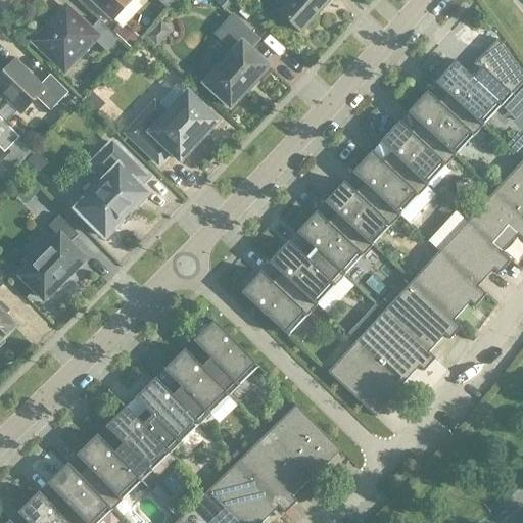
[(90,0),(112,20),(131,0),(90,0)]
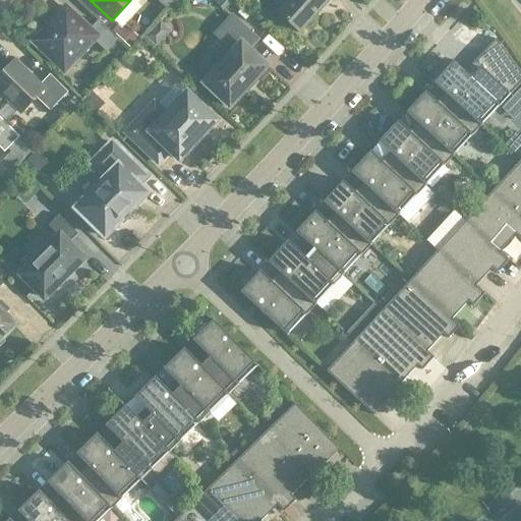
[(225,12),(234,2),(231,0),(214,0),(213,1),(225,12)]
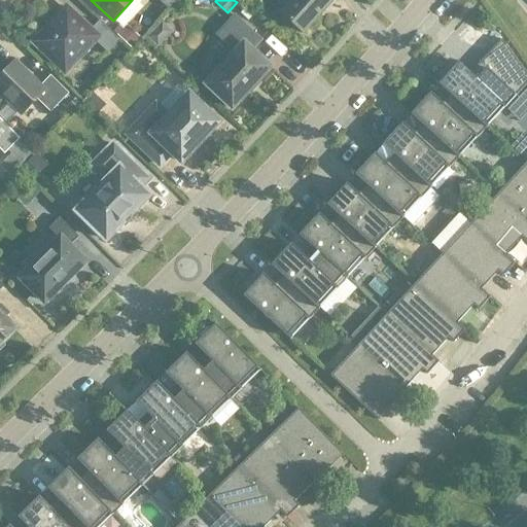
[(293,0),(281,13),(302,32),(329,0),(293,0)]
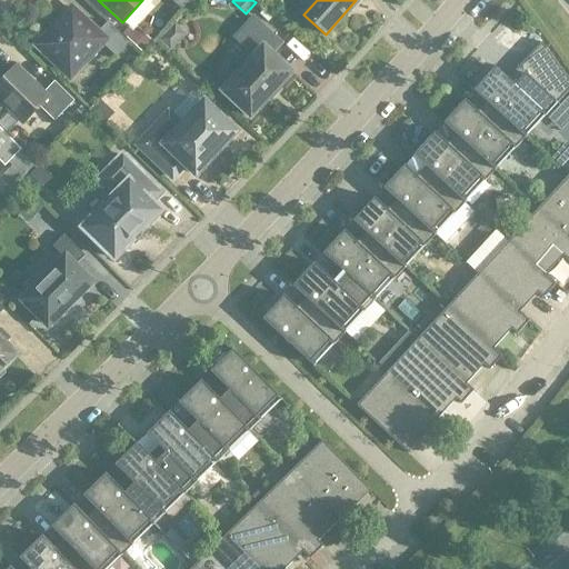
[(61,27),(40,49),(70,78),(72,76),(77,76),(80,75),(86,68),(87,65),(87,60),(102,43),(117,58),(130,43),(107,22),(98,32),(72,8),(58,22),(61,27)]
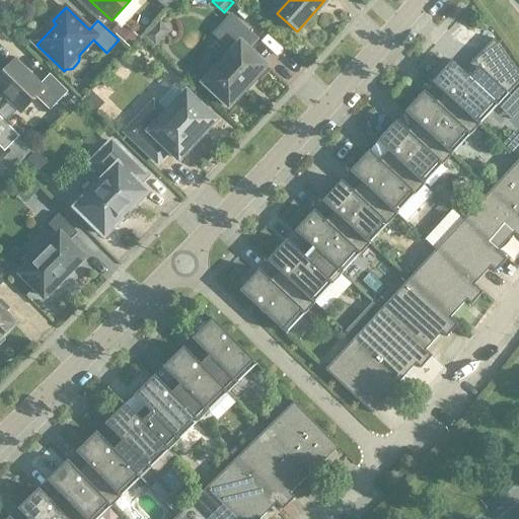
[(266,66),(247,50),(256,40),(231,15),(213,34),(226,46),(211,63),(217,68),(203,83),(228,106),(266,66)]
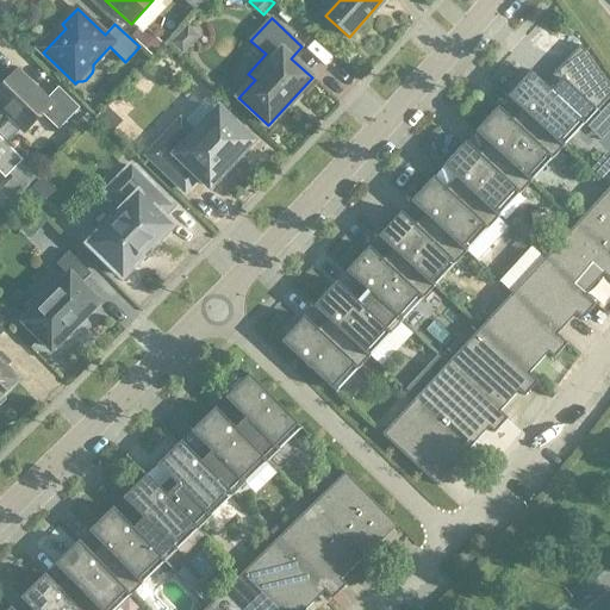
[(165,45),(147,29),(135,42),(153,57),(165,45)]
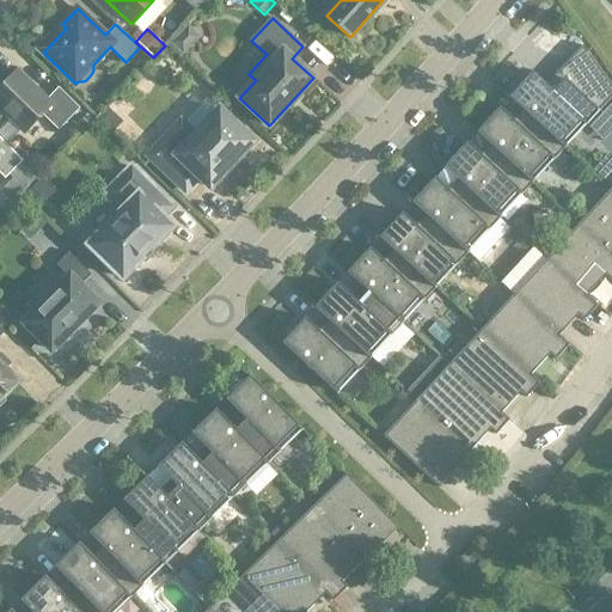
[(611,87),(582,46),(555,74),(563,81),(554,92),(532,72),(509,97),(565,147),(558,139),(577,117),(586,126),(611,96),(611,87)]
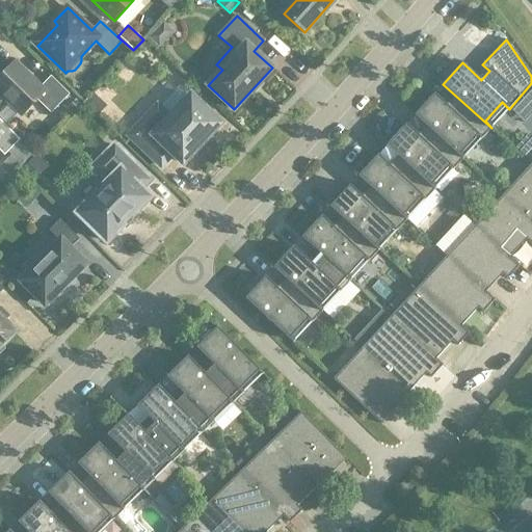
[(0,77),(0,94),(21,115),(36,100),(51,113),(70,95),(51,76),(41,87),(15,62),(0,77)]
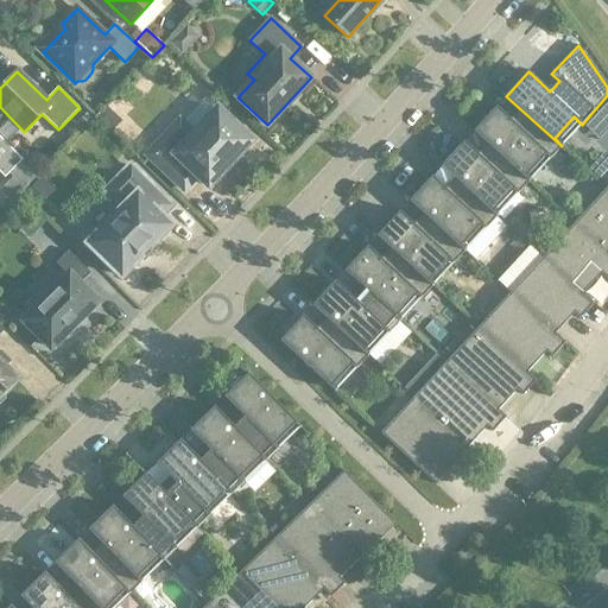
[(562,146),(506,96),(527,116),(518,126),(496,107),(474,131),(530,182),(562,146)]
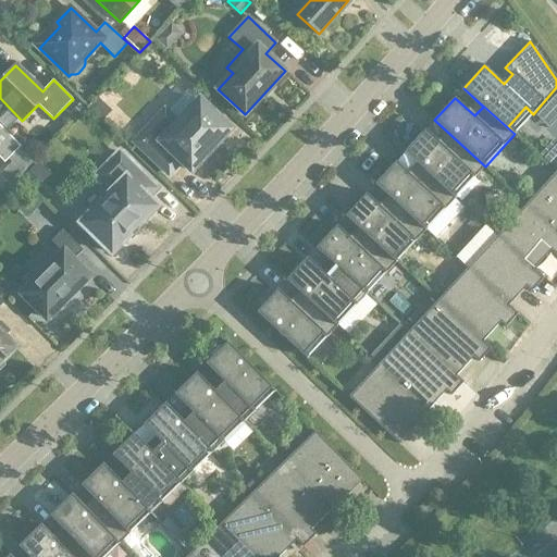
[(109,109),(99,99),(89,109),(99,119),(109,109)]
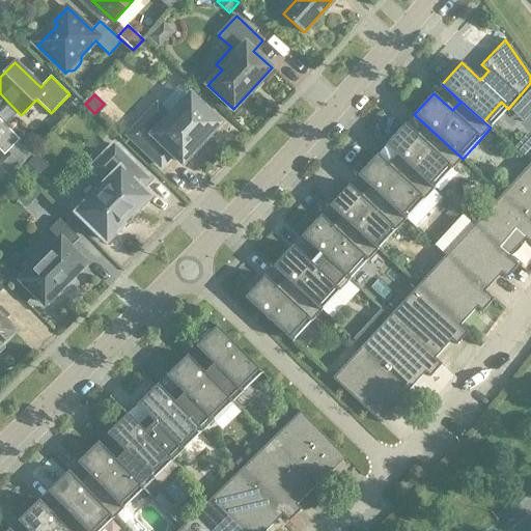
[(169,155),(180,165),(219,124),(189,95),(167,118),(157,108),(129,137),(159,165),(169,155)]
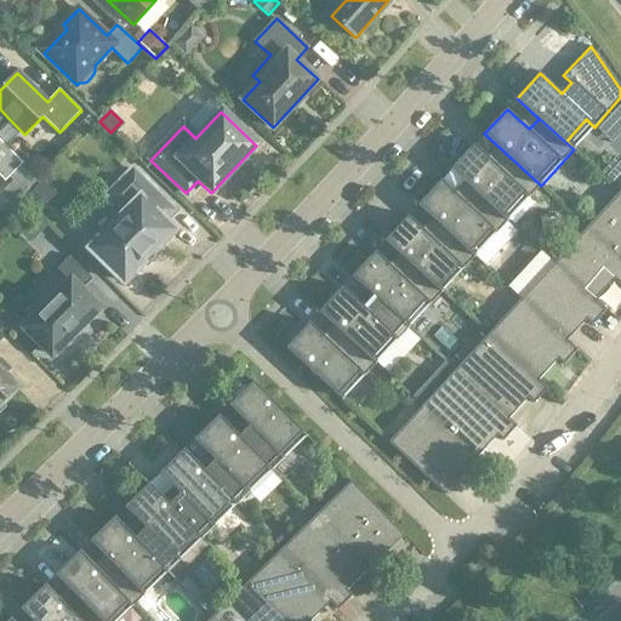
[(93,121),(89,117),(81,124),(86,130),(93,121)]
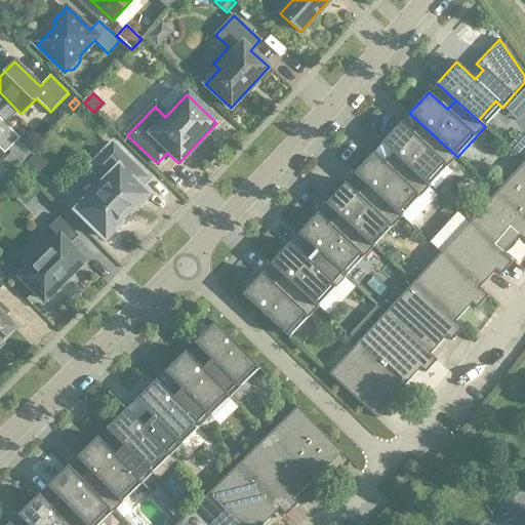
[(457,157),(409,113),(409,114),(427,130),(418,139),(401,122),(381,143),(429,187),(457,157)]
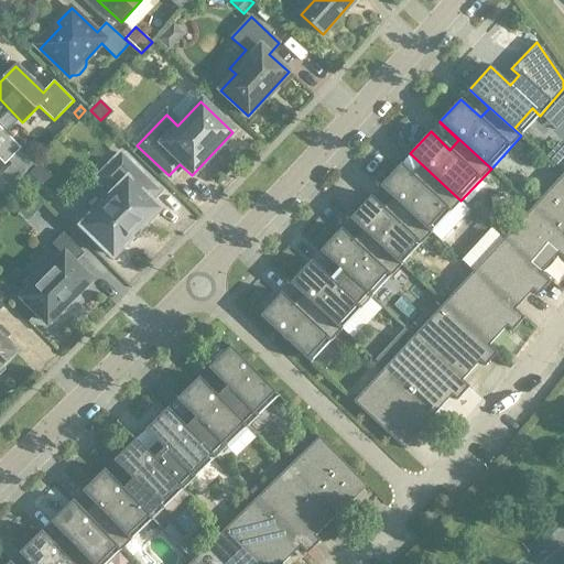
[(0,160),(4,165),(21,149),(0,128),(0,160)]
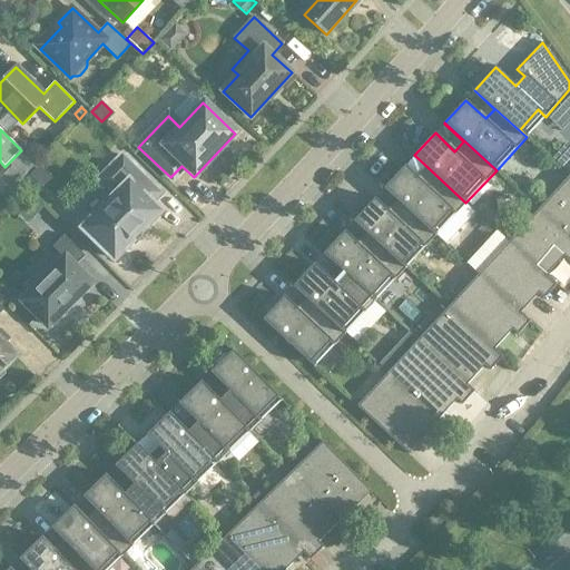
[(569,148),(557,163),(568,174),(569,170),(569,148)]
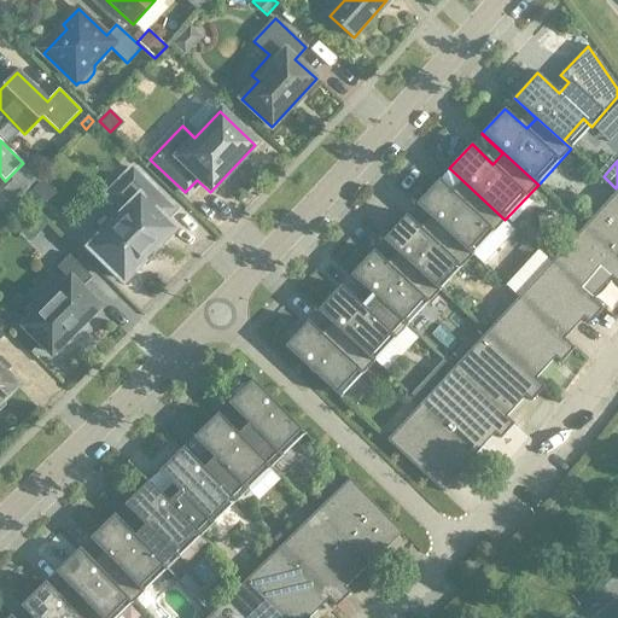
[(89,248),(124,281),(174,229),(164,219),(174,209),(133,168),(108,194),(124,211),(89,248)]
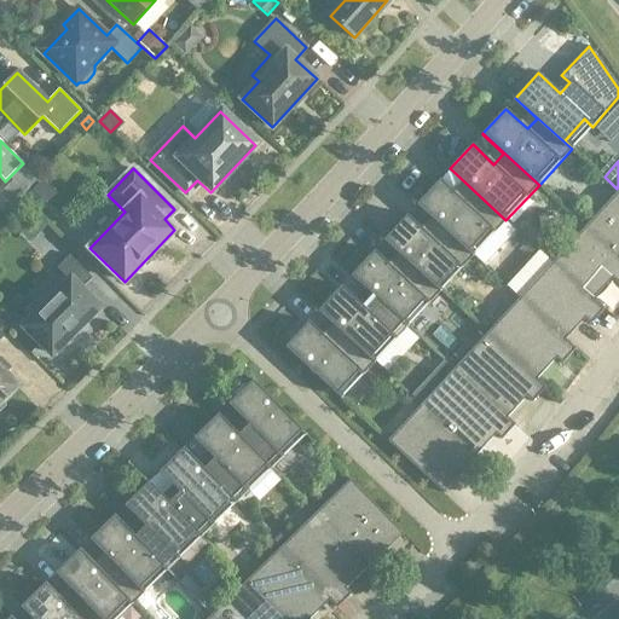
[(505,220),(450,168),(450,169),(470,189),(461,200),(440,180),(417,204),(473,255),(505,220)]
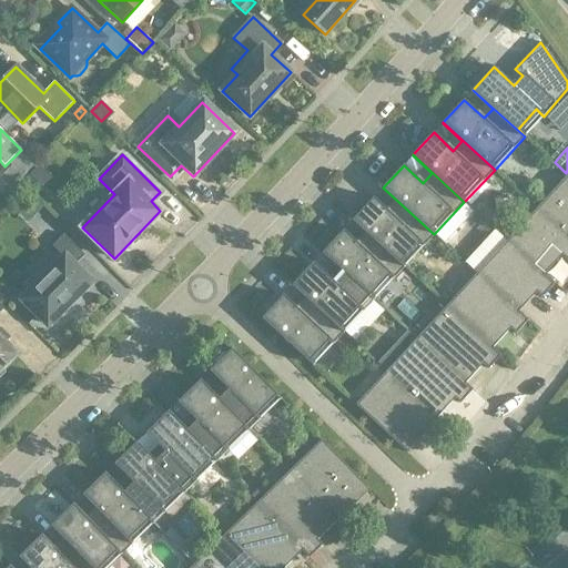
[(23,158),(11,171),(20,179),(32,166),(23,158)]
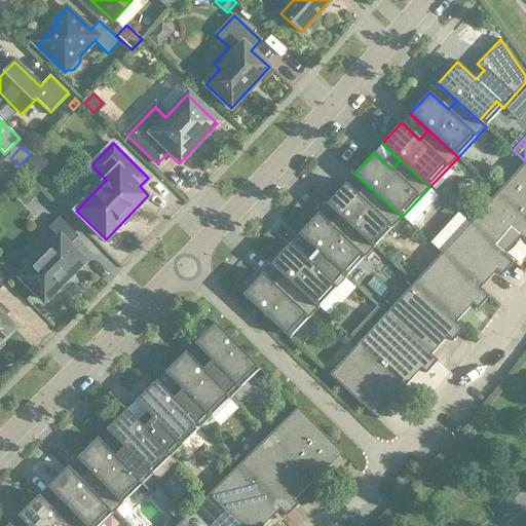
[(33,155),(22,167),(33,178),(44,166),(33,155)]
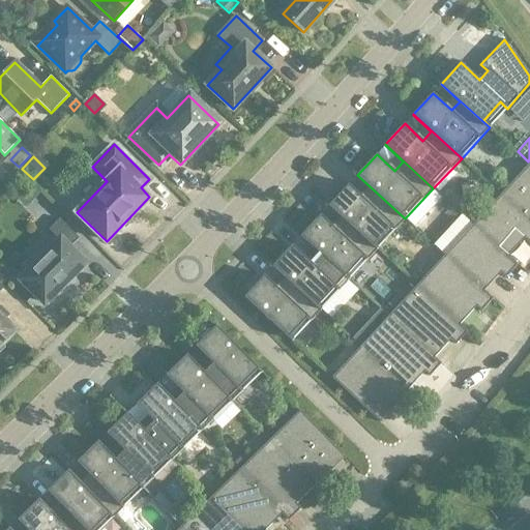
[(529,165),(501,195),(529,222),(529,165)]
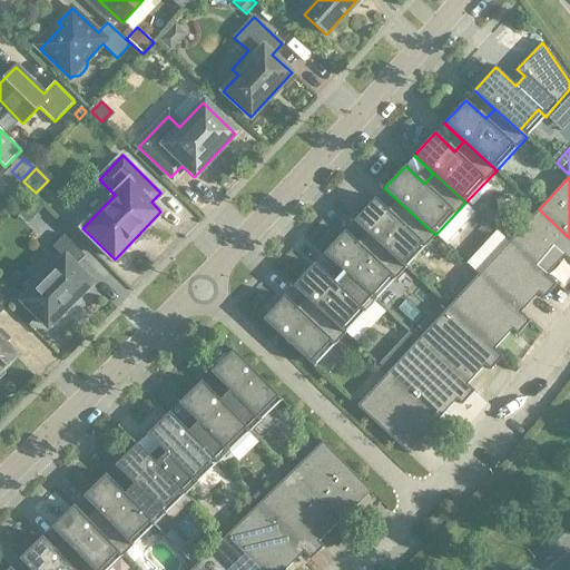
[(435,235),(384,188),(383,188),(403,207),(394,216),(375,198),(354,220),(405,268),(435,235)]
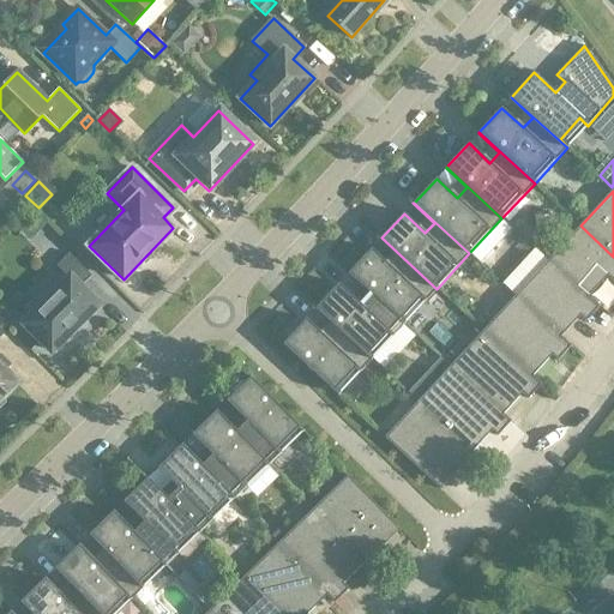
[(613,280),(613,257),(581,226),(548,260),(599,308),(600,307),(589,298),(607,277),(613,282),(613,280)]
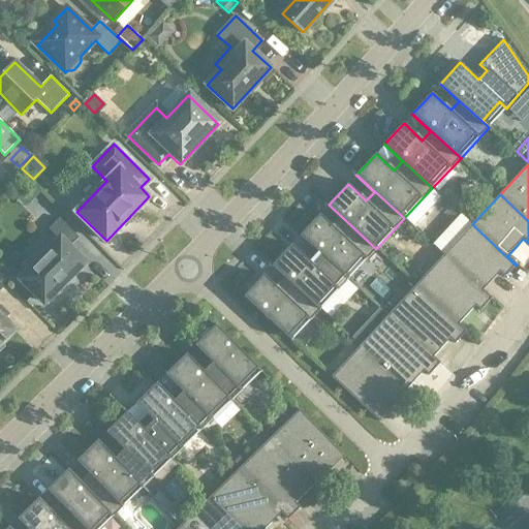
[(376,249),(329,205),(328,206),(346,222),(338,231),(319,214),(301,236),(348,279),(376,249)]
